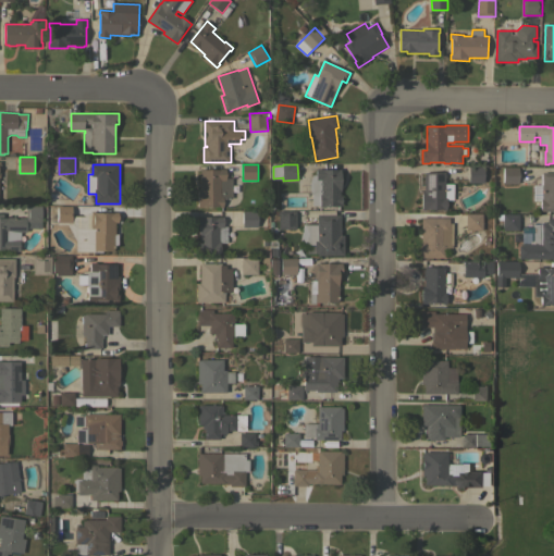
[(470,168),(485,168),(485,183),(470,183),(470,168)]
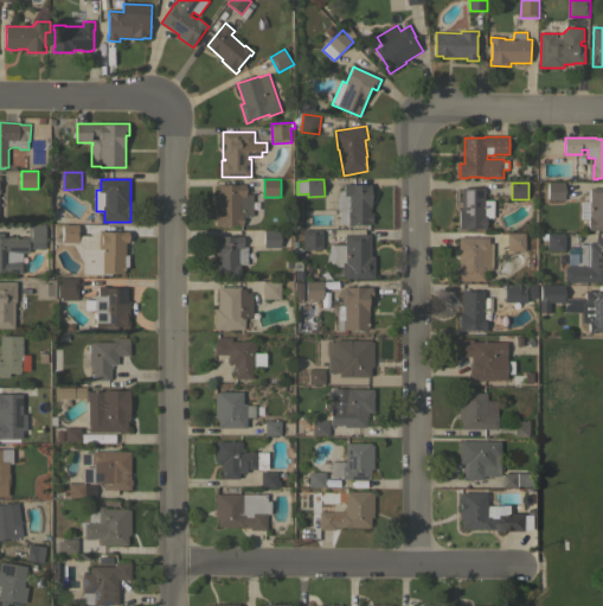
[(550,201),(550,183),(566,183),(566,201),(550,201)]
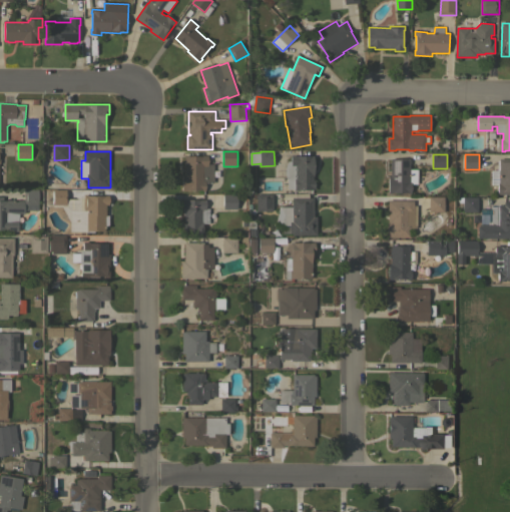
[(183,174),(185,174),(185,156),(203,157),(203,156),(209,156),(209,165),(214,165),(214,183),(206,183),(206,191),(203,191),(187,190),(187,191),(183,191),(183,174)]
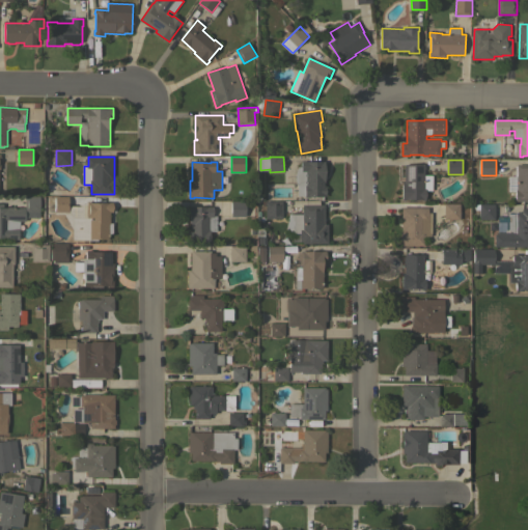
[(326,187),(328,187),(328,190),(327,190),(327,193),(328,193),(328,196),(309,197),(309,198),(306,198),(306,196),(299,196),(299,187),(297,180),(297,176),(297,173),(298,170),(299,167),(302,167),(302,162),(326,162),(326,187)]
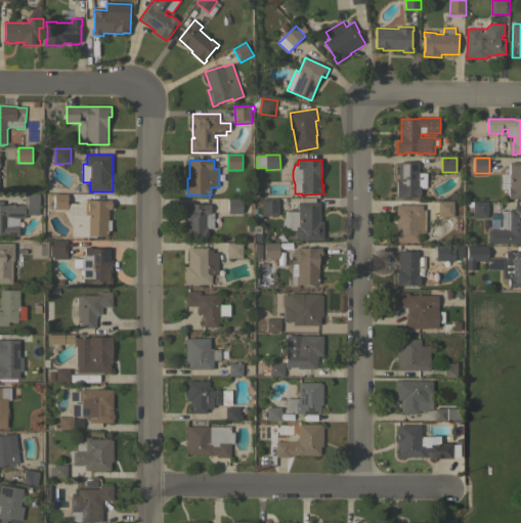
[(420,174),(428,174),(428,188),(422,188),(421,198),(418,198),(401,197),(401,198),(398,198),(398,179),(400,179),(400,172),(399,172),(399,166),(400,166),(400,163),(420,163),(420,174)]
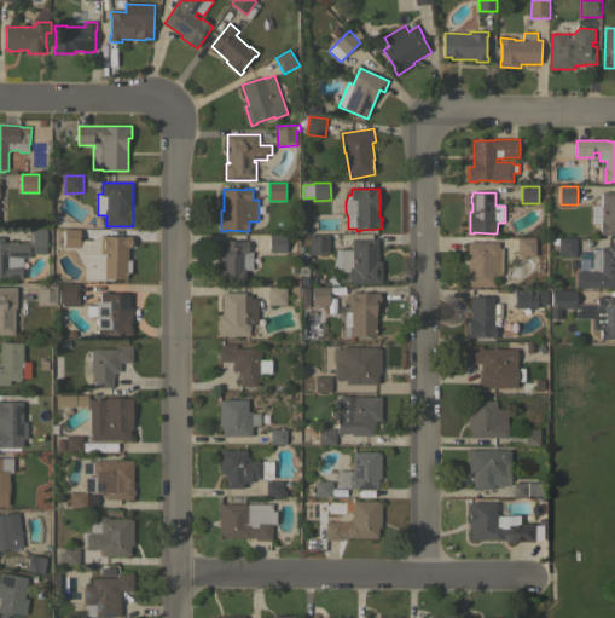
[(595,206),(601,206),(602,194),(603,194),(603,192),(614,192),(614,235),(602,235),(602,224),(593,224),(595,206)]
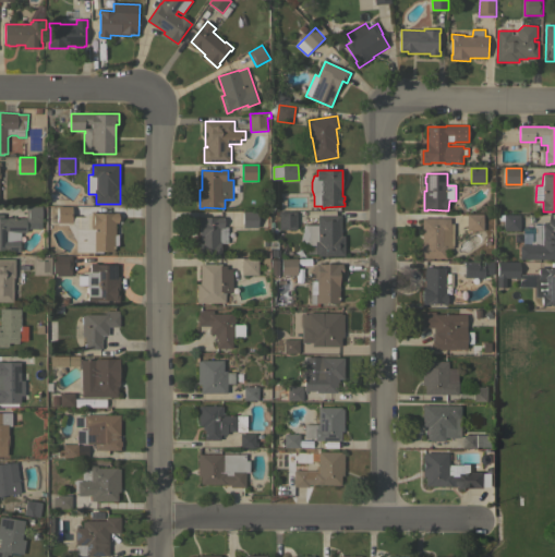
[(0,215),(4,215),(4,218),(27,219),(27,207),(44,207),(44,208),(47,208),(47,215),(44,215),(44,223),(29,222),(29,221),(28,221),(28,233),(22,233),(22,241),(21,241),(21,247),(22,247),(22,252),(8,252),(8,251),(0,251),(0,215)]
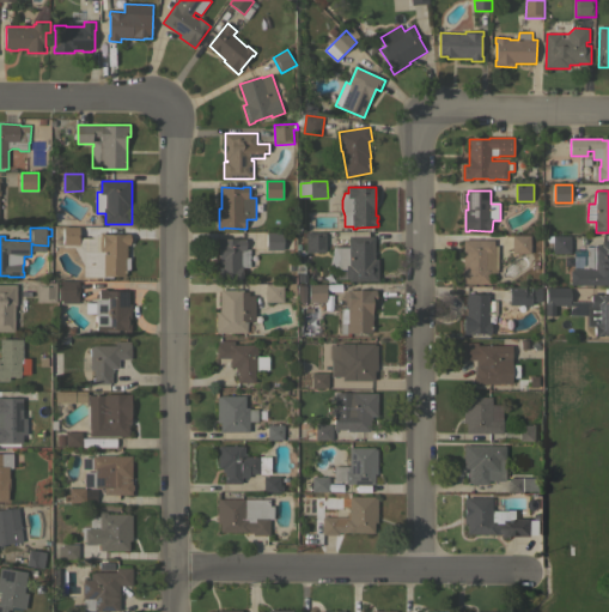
[(128,271),(127,271),(127,277),(115,277),(115,278),(104,278),(85,278),(85,264),(75,247),(65,247),(65,228),(80,228),(81,238),(93,238),(102,234),(104,234),(104,235),(132,235),(132,246),(128,246),(128,271)]
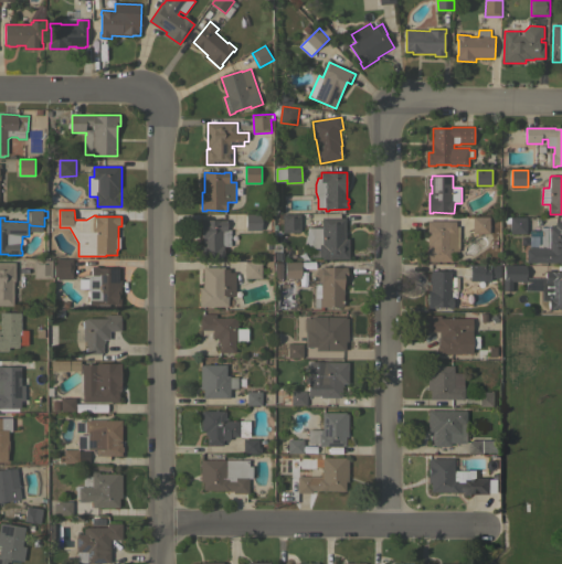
[(247,231),(247,214),(263,214),(263,231),(247,231)]
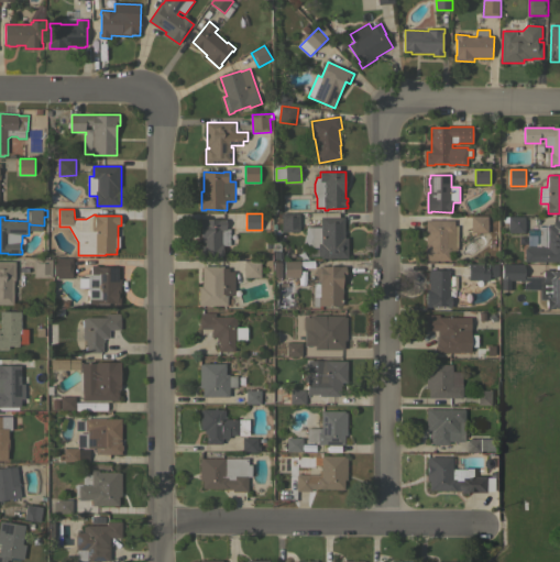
[(284,232),(283,215),(300,215),(302,232),(284,232)]
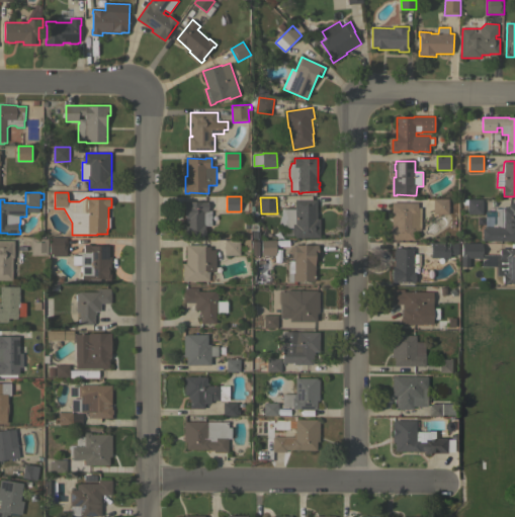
[(435,199),(450,199),(450,214),(435,214),(435,199)]
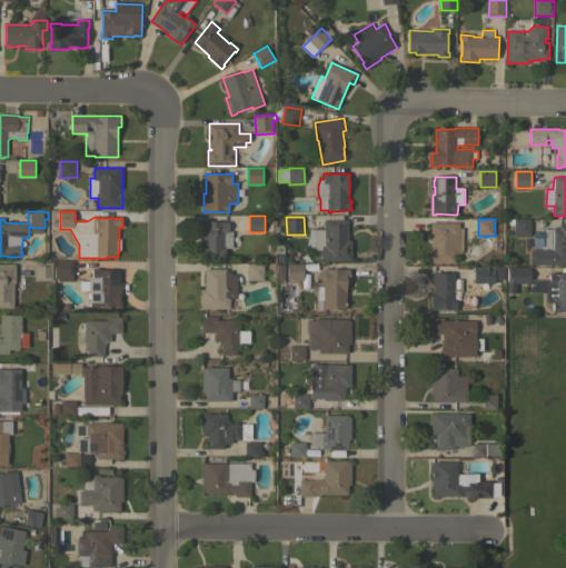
[(516,236),(516,219),(532,219),(532,236),(516,236)]
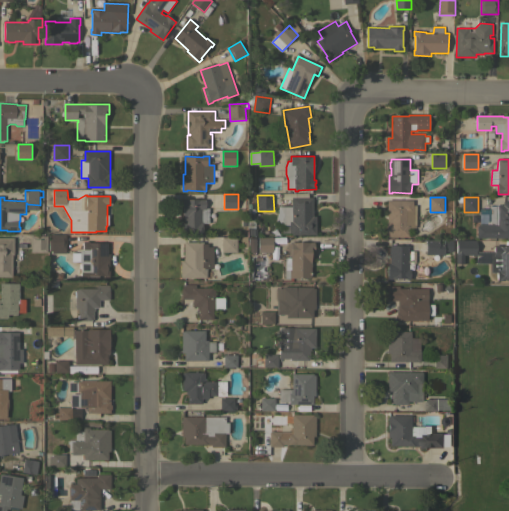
[(314,198),(314,217),(317,217),(317,235),(290,235),(290,225),(282,225),(284,215),(281,207),(293,207),(293,198),(314,198)]
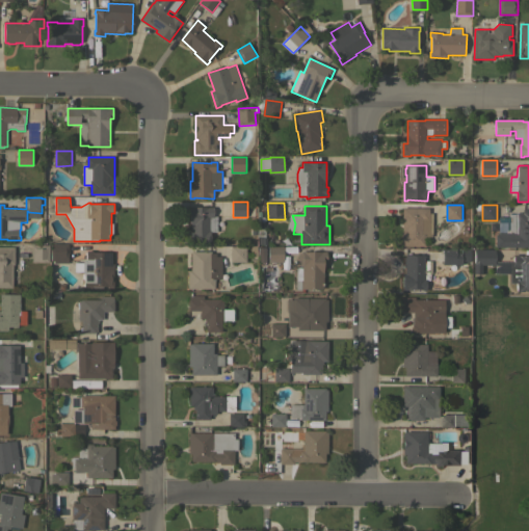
[(218,232),(211,232),(211,243),(208,243),(189,243),(189,232),(192,232),(192,229),(191,229),(191,207),(192,207),(192,208),(215,208),(215,217),(218,217),(218,232)]
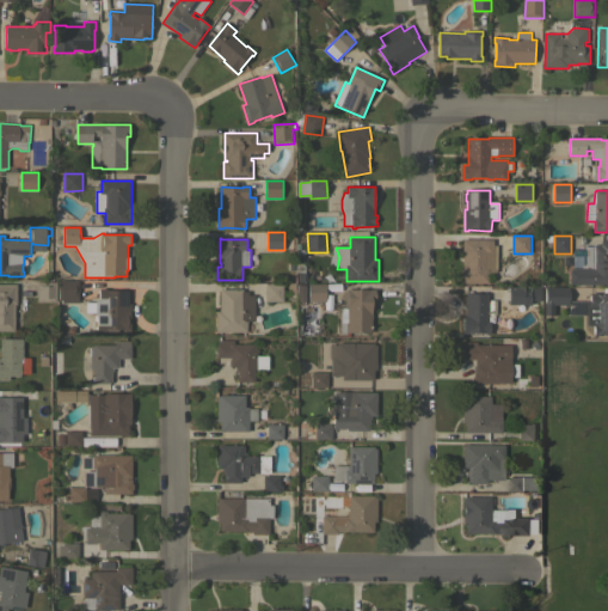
[(495,240),(495,251),(498,252),(498,273),(491,273),(490,283),(462,283),(462,268),(466,268),(466,266),(464,266),(465,239),(495,240)]
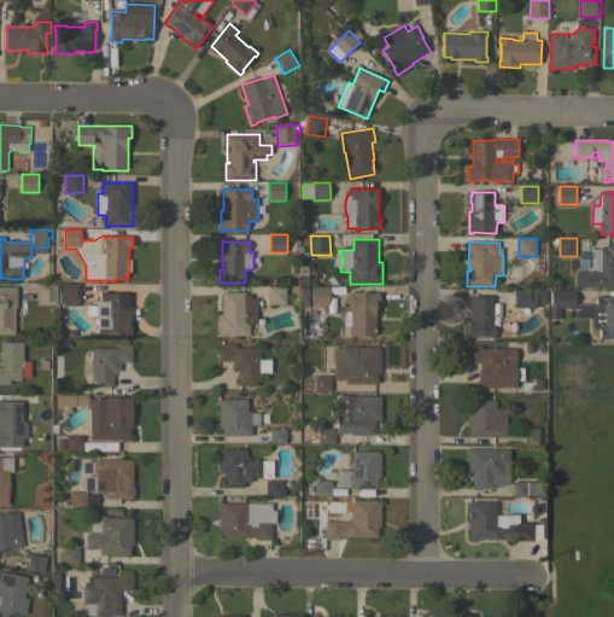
[(613,287),(577,287),(577,273),(580,273),(580,271),(592,271),(592,258),(580,258),(580,254),(592,254),(592,249),(602,249),(602,248),(608,248),(608,244),(613,244),(613,287)]
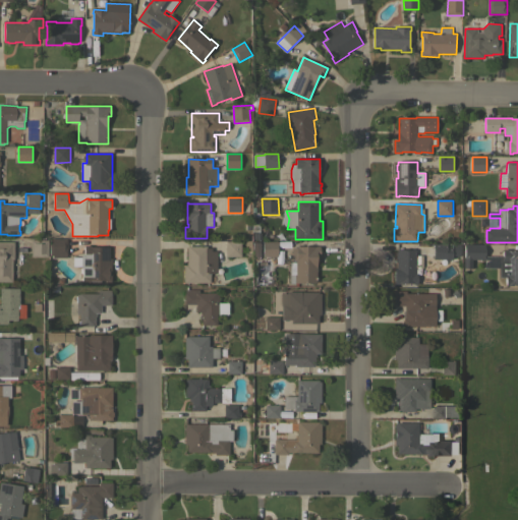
[(68,258),(54,257),(54,256),(51,256),(51,239),(68,239),(68,258)]
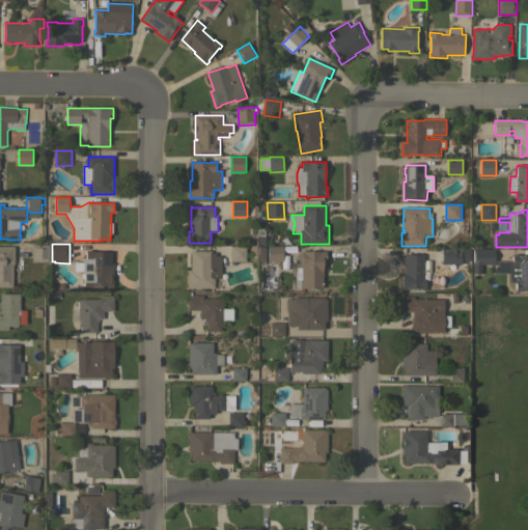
[(51,246),(51,261),(33,261),(33,245),(51,246)]
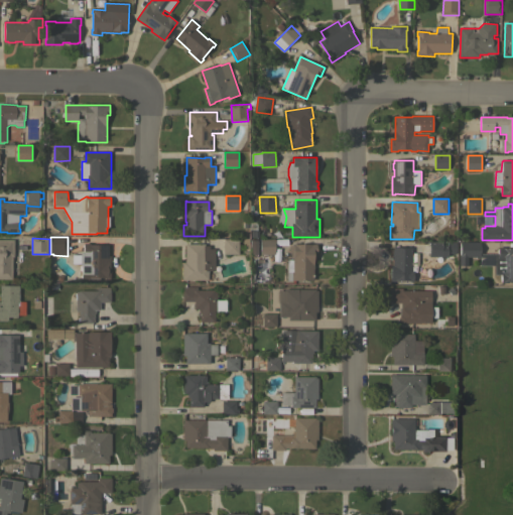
[(225,240),(240,239),(240,254),(225,254),(225,240)]
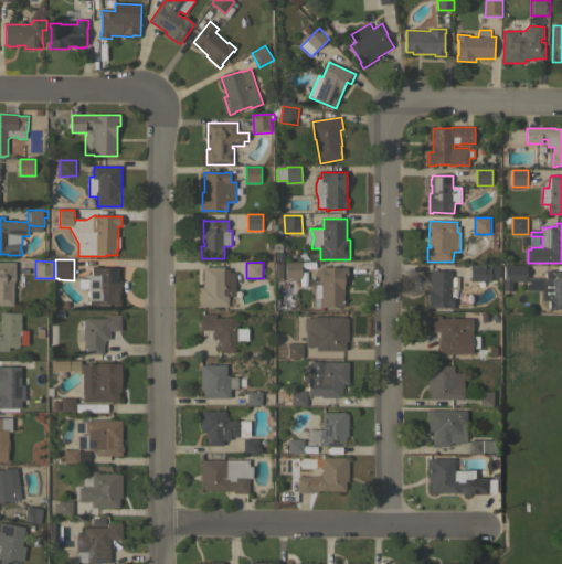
[(287,279),(287,262),(301,262),(303,279),(287,279)]
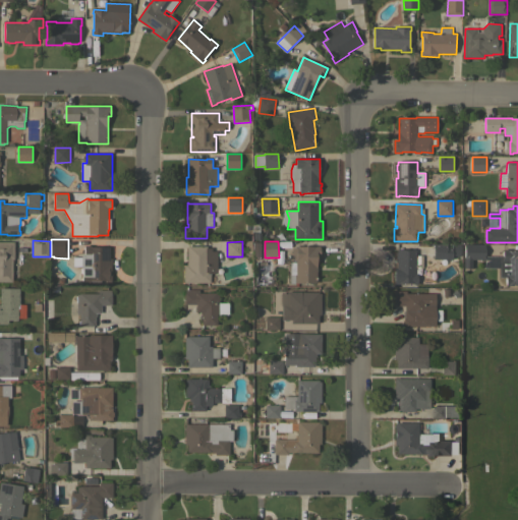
[(0,242),(15,242),(15,260),(14,260),(13,282),(0,282),(0,242)]
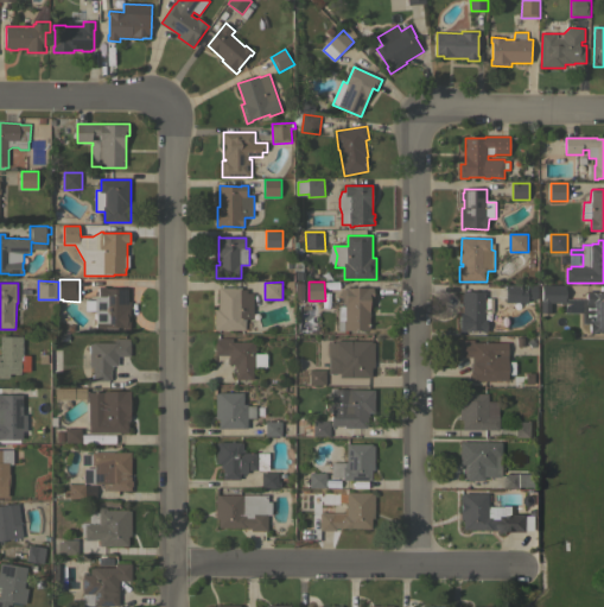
[(296,301),(296,284),(305,284),(305,301),(296,301)]
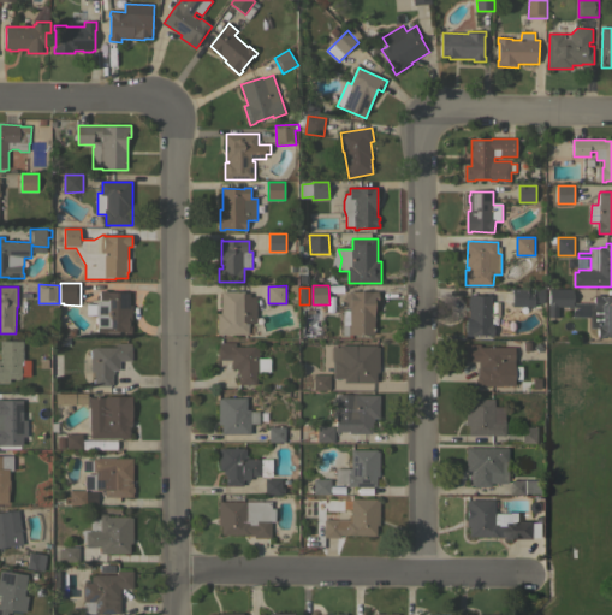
[(530,289),(530,293),(536,293),(536,307),(515,307),(515,289),(530,289)]
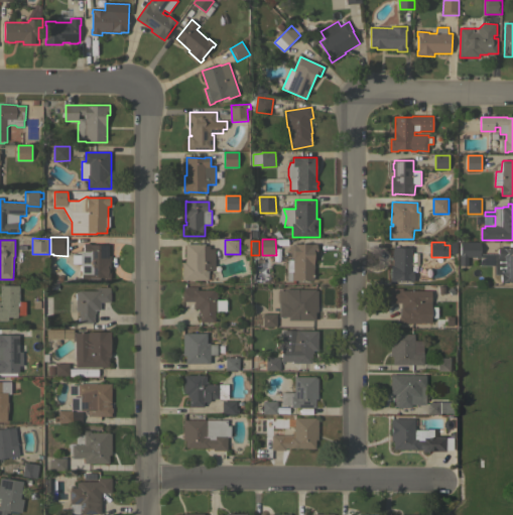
[(469,257),(469,266),(461,266),(461,254),(462,242),(481,242),(481,257),(469,257)]
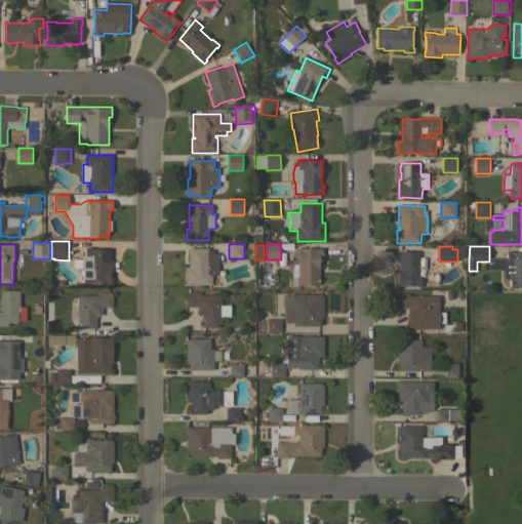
[(90,288),(90,284),(84,284),(84,274),(83,269),(75,269),(75,259),(83,259),(83,257),(86,257),(87,247),(92,248),(92,249),(112,249),(112,260),(114,260),(113,284),(108,284),(108,283),(103,283),(103,288),(90,288)]
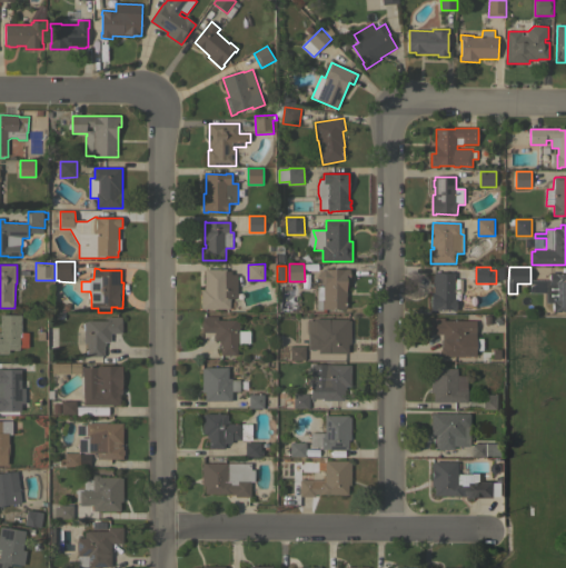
[(202,309),(202,290),(206,290),(206,269),(227,269),(227,271),(232,271),(232,275),(238,275),(238,299),(231,299),(231,309),(202,309)]
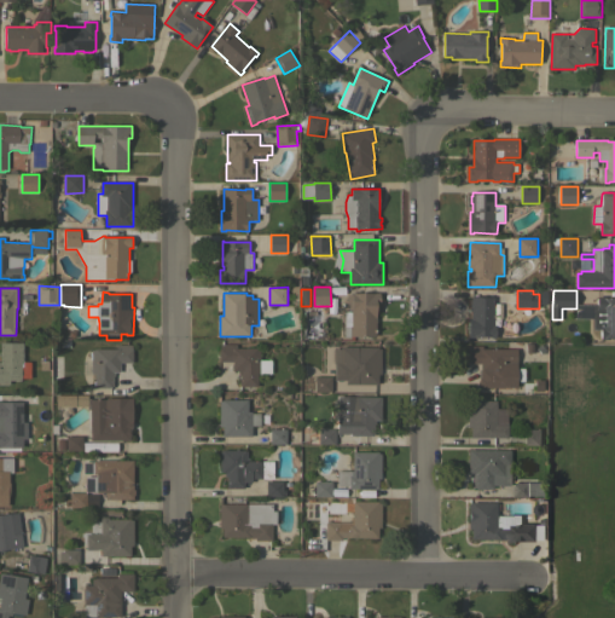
[(346,312),(350,312),(350,304),(348,304),(348,295),(352,295),(352,294),(381,294),(381,305),(377,305),(377,318),(378,318),(378,323),(377,323),(377,336),(352,336),(352,338),(346,338),(346,312)]
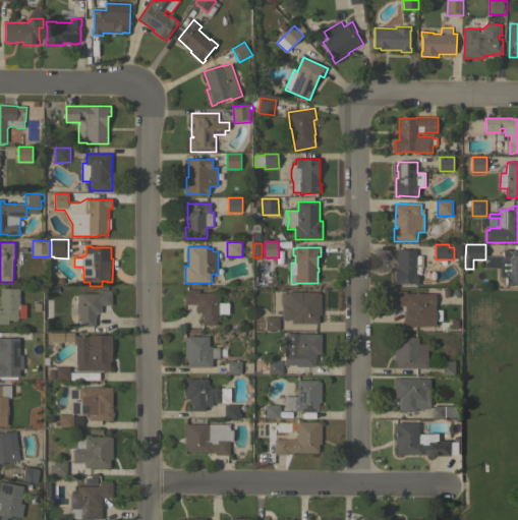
[(417,274),(419,274),(419,285),(415,285),(415,284),(401,284),(396,284),(396,269),(398,269),(398,260),(398,249),(417,249),(417,274)]
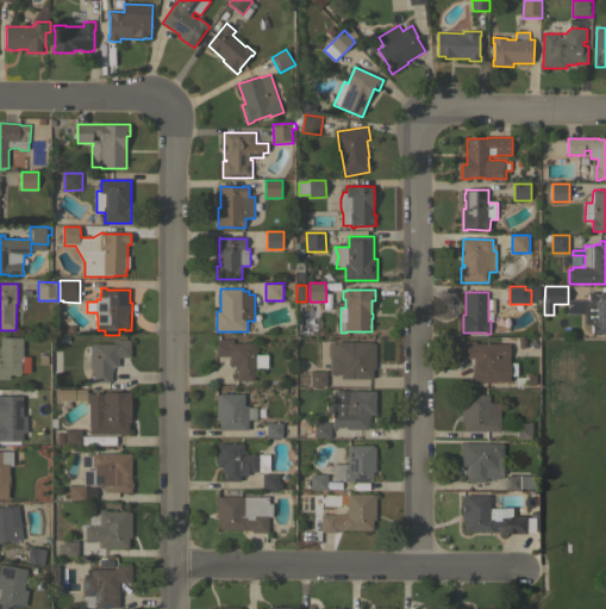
[(586,303),(589,303),(589,293),(598,293),(598,294),(605,293),(605,334),(597,334),(597,335),(593,335),(593,325),(586,325),(586,303)]
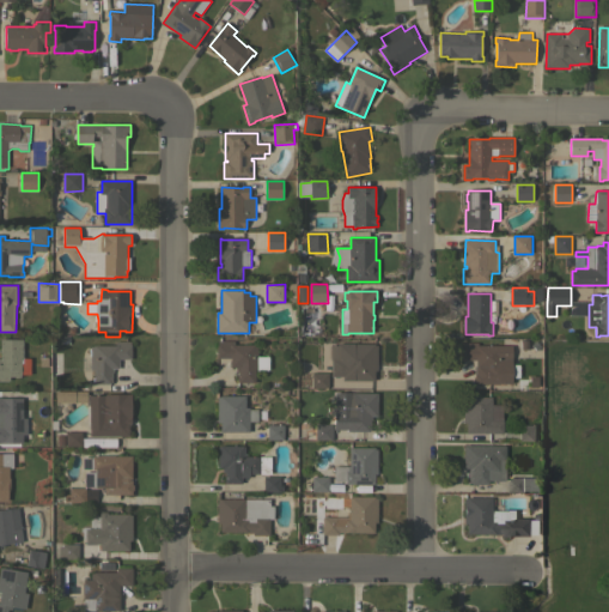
[(0,359),(1,359),(1,340),(24,340),(24,364),(22,364),(22,377),(11,377),(11,381),(0,381),(0,359)]
